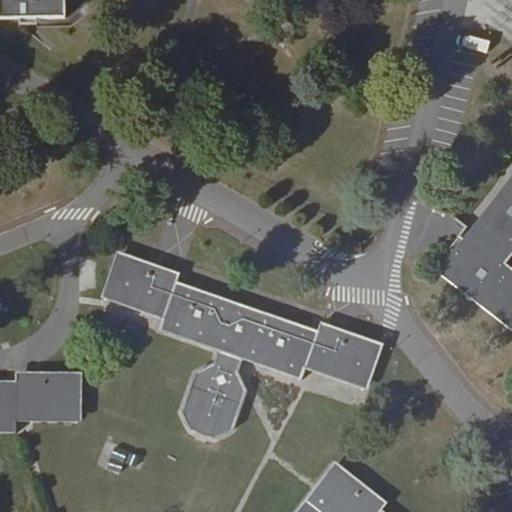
[(61,0),(0,0),(0,29),(62,28),(61,0)]
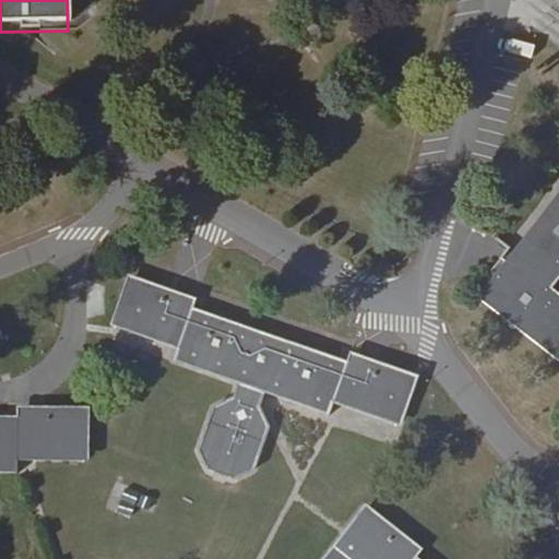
[(558,193),(477,298),(558,360),(558,193)]
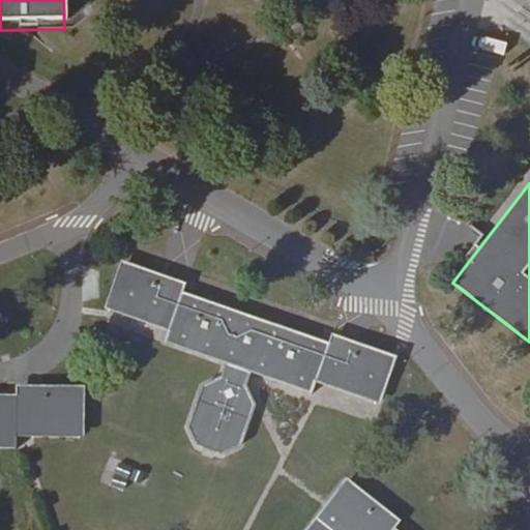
[(122,259),(106,306),(170,329),(166,339),(227,361),(222,374),(203,383),(187,424),(197,444),(222,453),(241,444),(257,403),(247,383),(252,371),(313,393),(318,380),(380,404),(398,357),(332,333),(328,345),(183,294),(186,283),(122,259)]
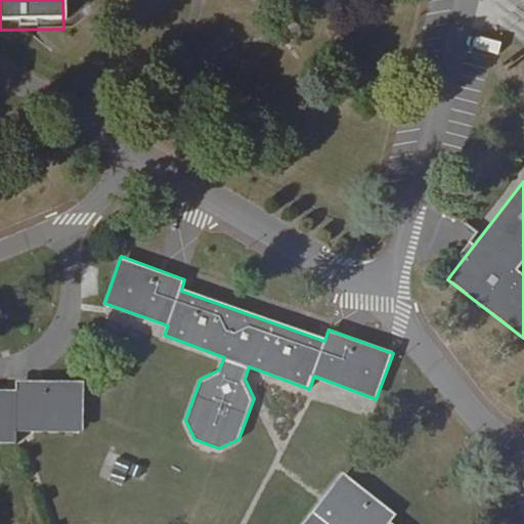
[(0,443),(16,443),(17,431),(84,432),(85,382),(16,381),(14,390),(0,389),(0,443)]
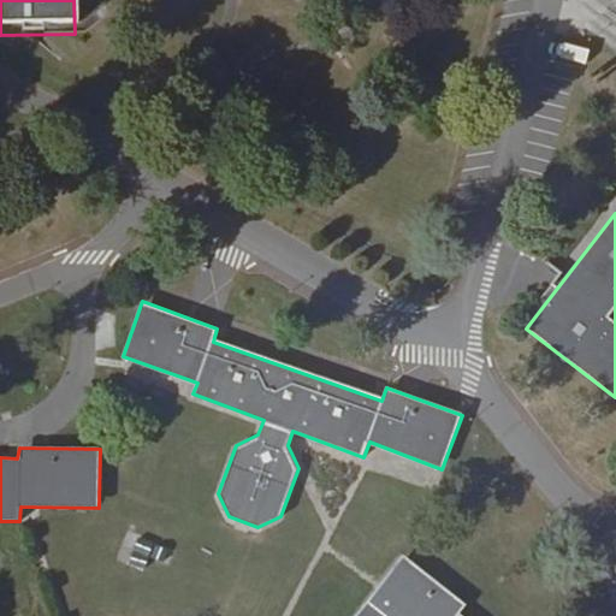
[(456,615),(455,615),(462,606),(404,561),(361,615),(456,615)]
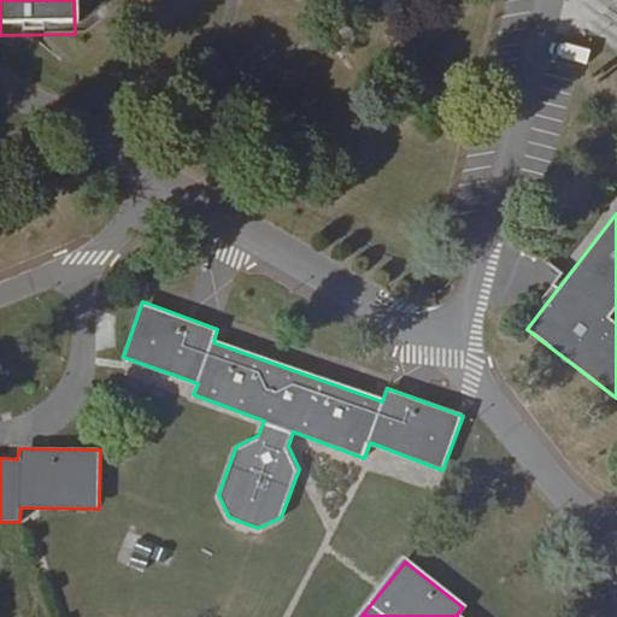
All buildings are outlined.
